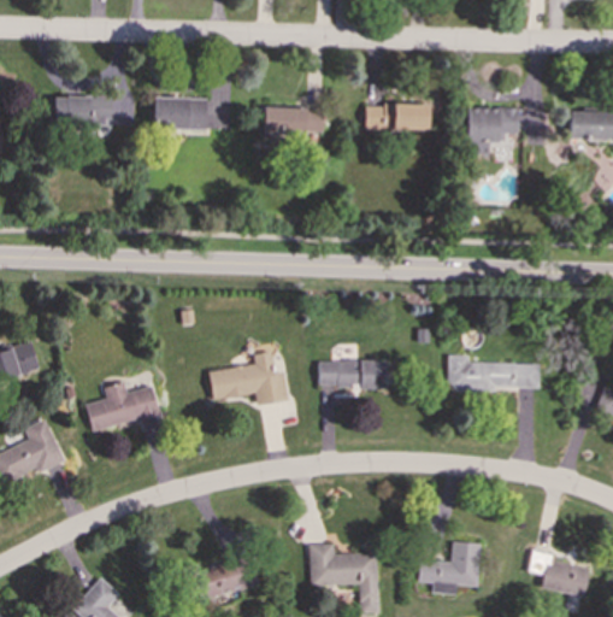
[(112,95),(51,97),(51,125),(112,124),(112,95)]
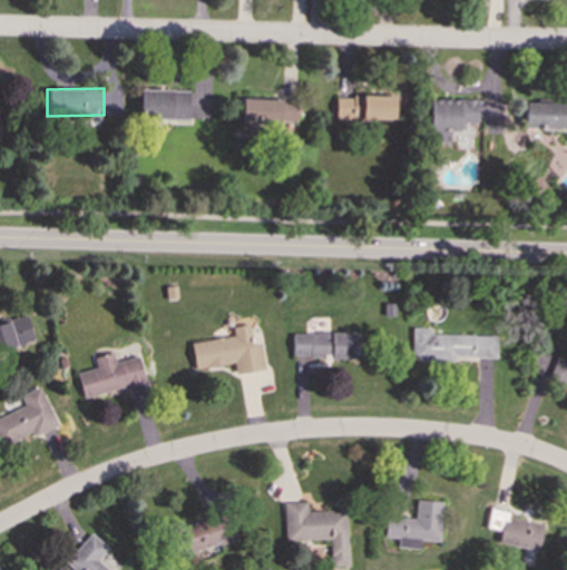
[(143,118),(192,119),(192,90),(143,89),(143,118)]
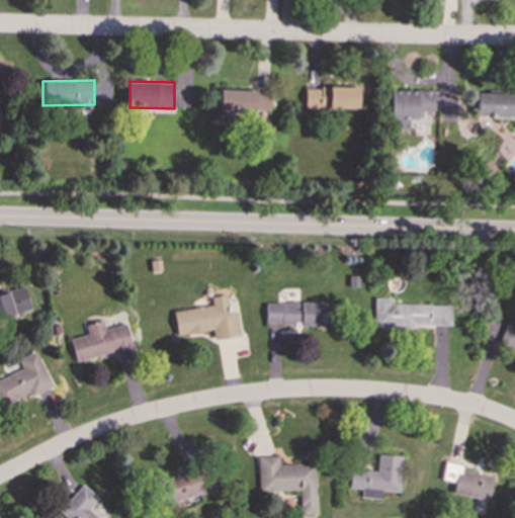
[(361,109),(361,88),(308,87),(307,108),(361,109)]
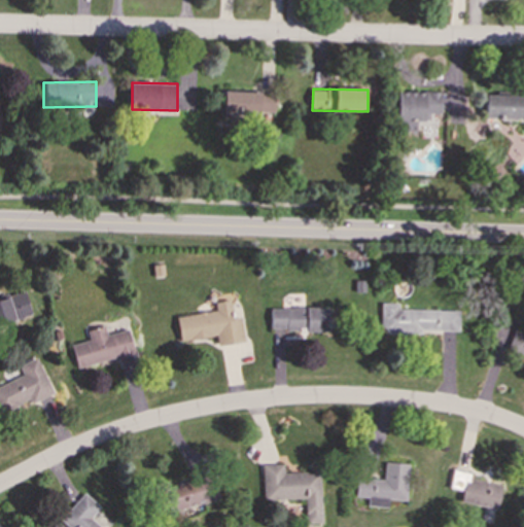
[(278,93),(226,92),(225,112),(277,113),(278,93)]
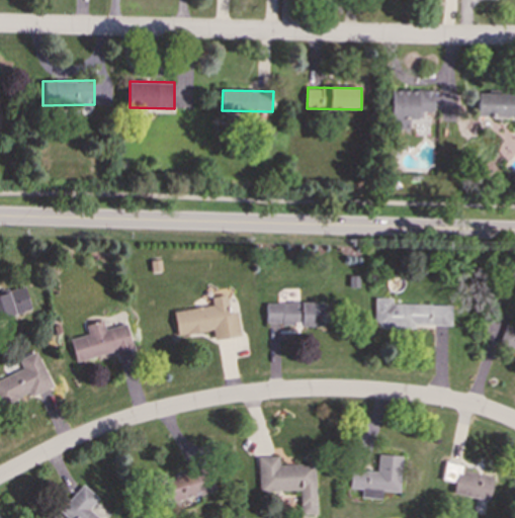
[(393,90),(393,127),(412,128),(412,119),(424,119),(424,111),(436,111),(437,91),(393,90)]
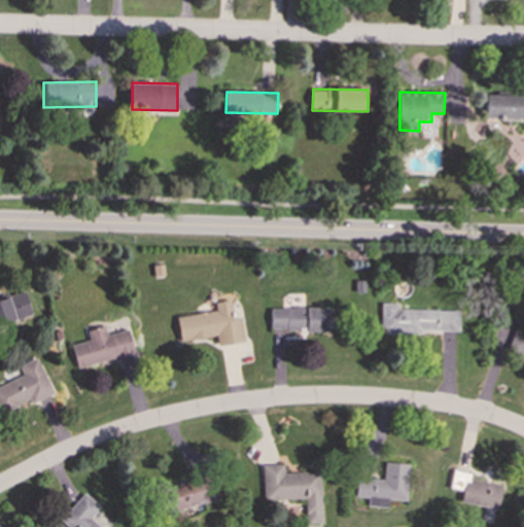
[(523,95),(487,94),(487,118),(523,119),(523,95)]
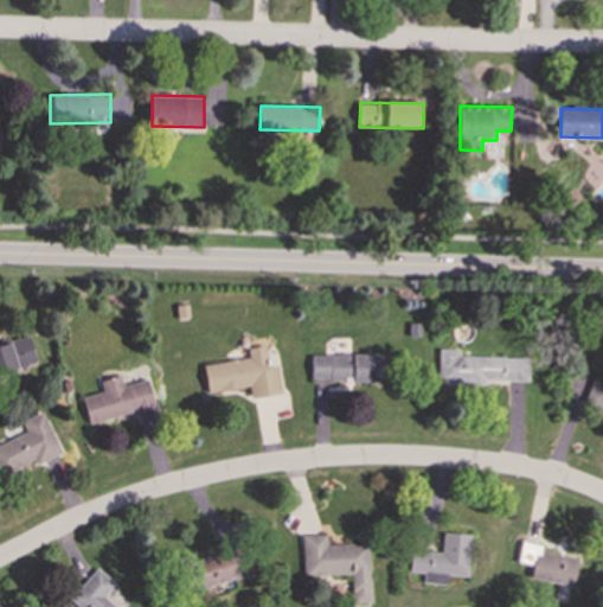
[(0,344),(0,374),(39,362),(31,336),(0,344)]
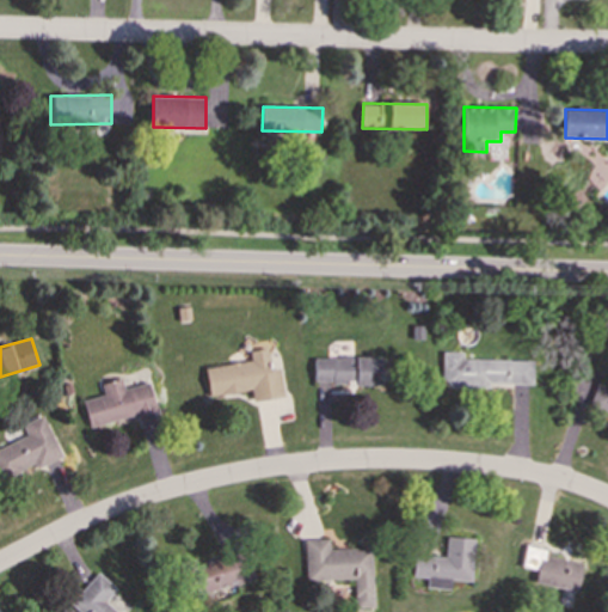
[(256,401),(286,397),(282,367),(272,368),(270,348),(251,350),(253,361),(208,367),(212,396),(253,391),(256,401)]
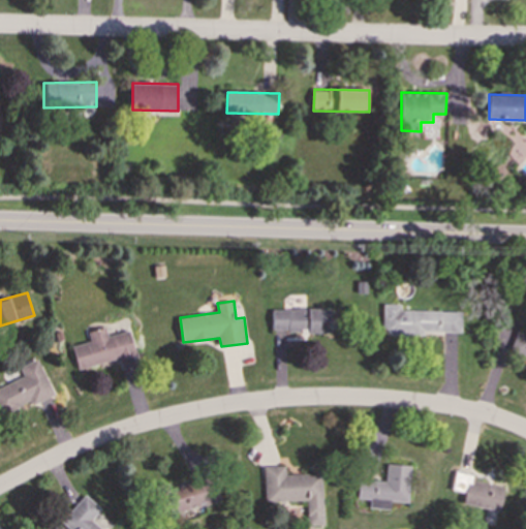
[(463,334),(463,311),(402,311),(402,305),(384,304),(384,333),(463,334)]
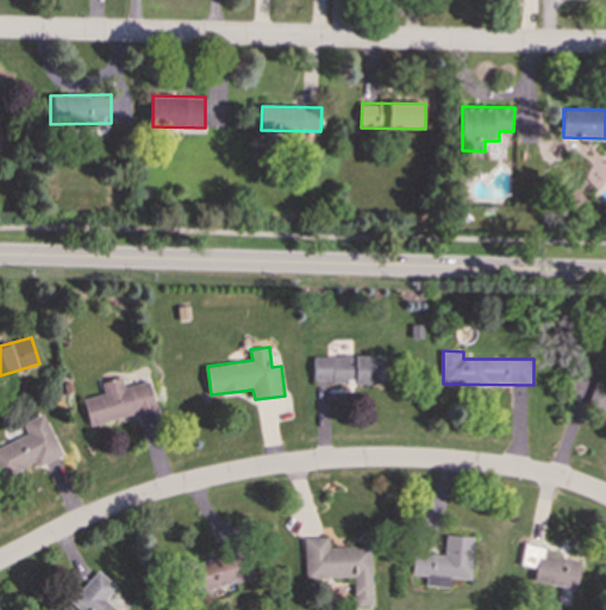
[(316,356),(316,383),(381,383),(381,356),(316,356)]
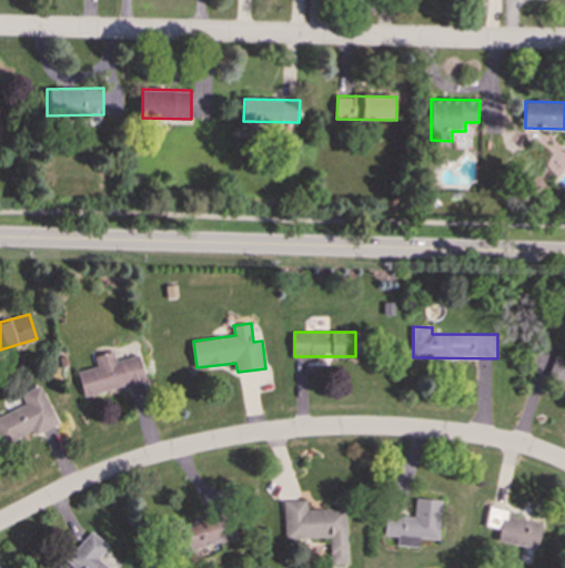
[(86,396),(148,382),(141,355),(117,361),(115,352),(97,356),(99,366),(79,371),(86,396)]
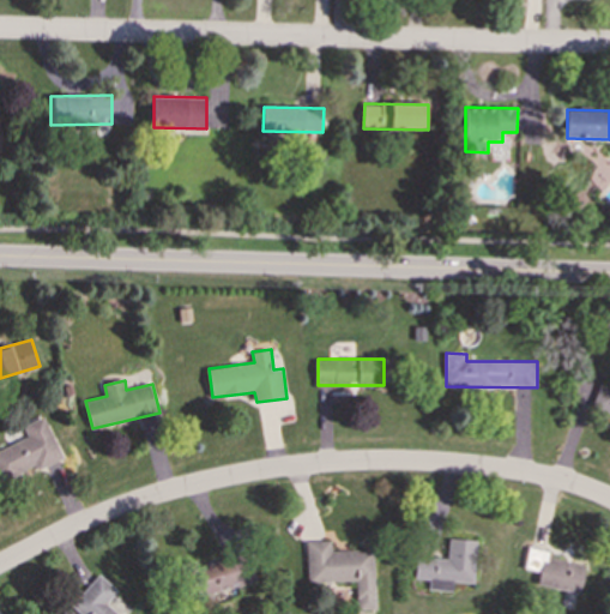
[(609,385),(602,383),(593,409),(609,414),(609,385)]
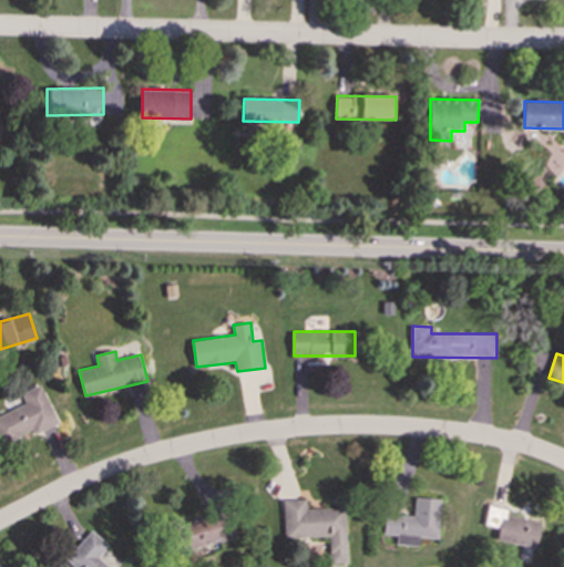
[(59,424),(42,384),(22,392),(27,404),(0,414),(0,444),(34,431),(36,433),(59,424)]
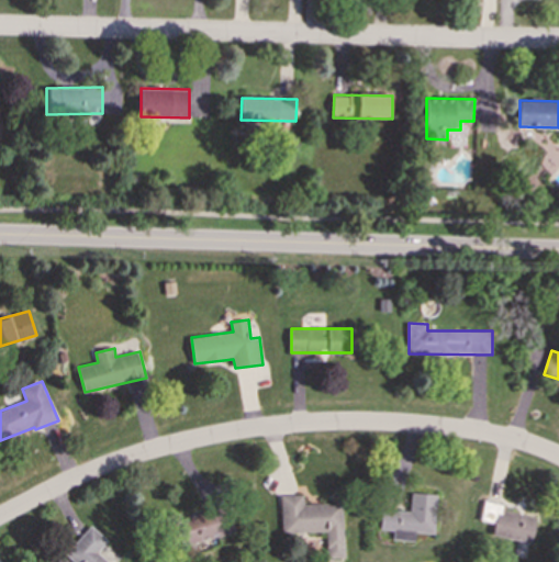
[(436,534),(438,495),(413,493),(411,512),(383,509),(381,529),(394,530),(394,540),(415,541),(416,532),(436,534)]
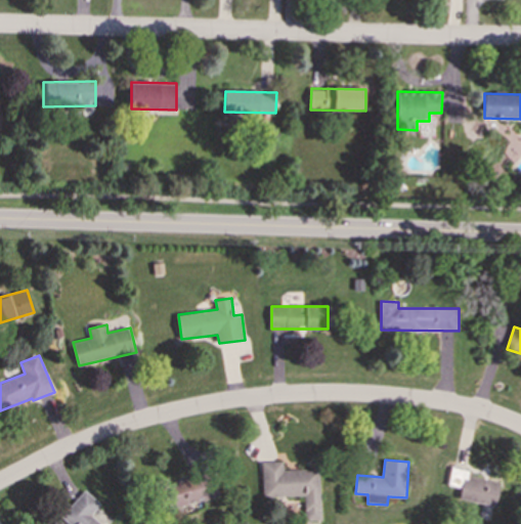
[(321,520),(320,469),(285,470),(285,462),(263,462),(264,496),(305,495),(306,520),(321,520)]
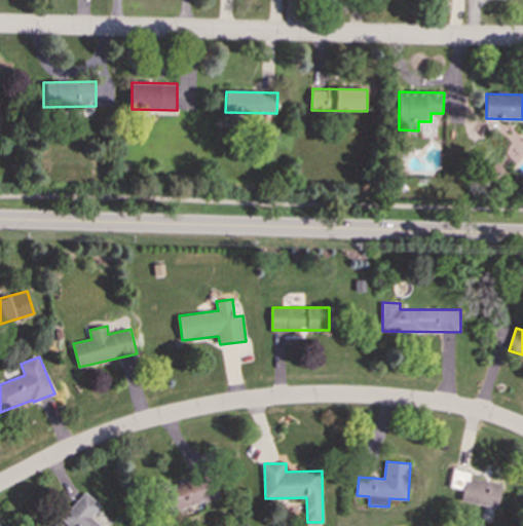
[(461,500),(498,508),(502,484),(470,478),(472,472),(454,468),(450,486),(463,489),(461,500)]
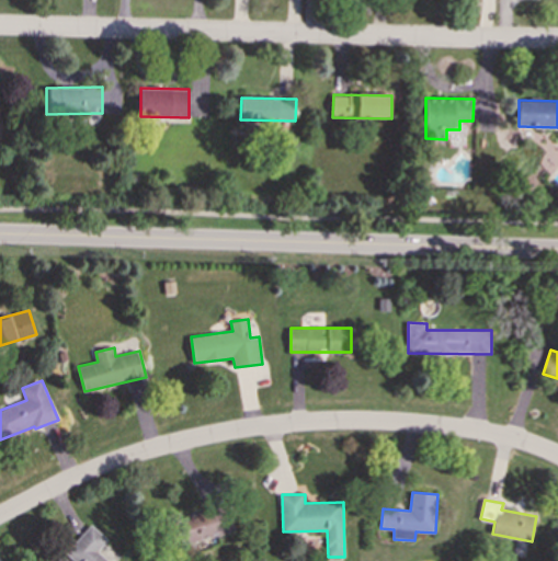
[(238,530),(231,505),(177,518),(183,545),(238,530)]
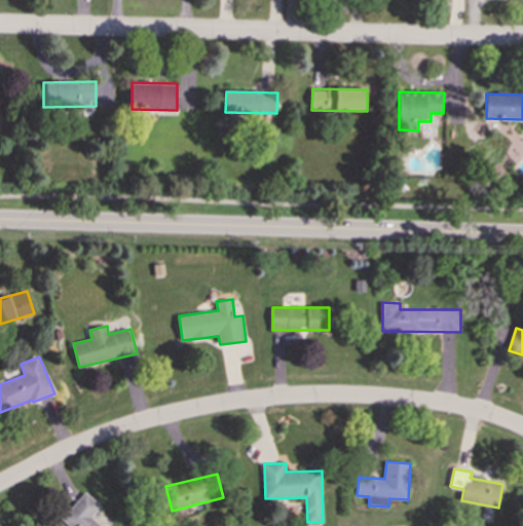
[(62,519),(67,523),(64,525),(103,525),(92,517),(102,505),(86,492),(62,519)]
